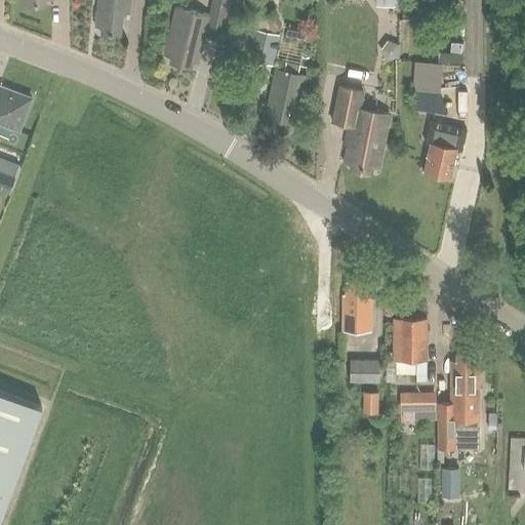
[(98,0),(96,28),(103,29),(102,35),(121,37),(123,13),(129,14),(130,0),(98,0)]
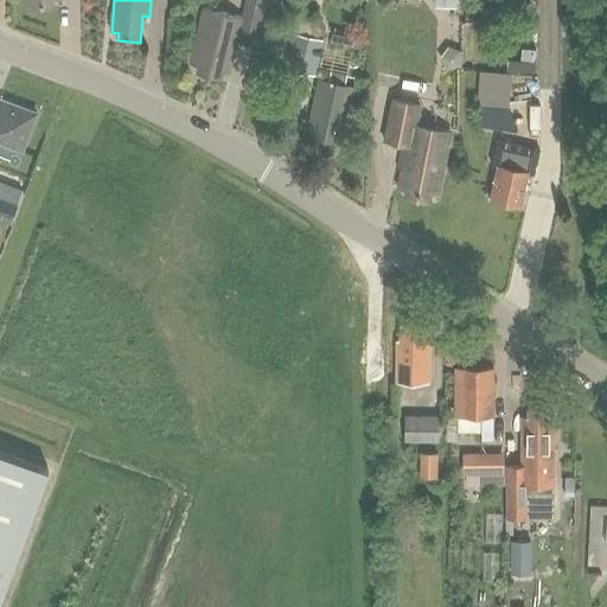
[(200,66),(198,74),(221,80),(222,72),(229,74),(240,31),(259,36),(267,0),(247,0),(243,19),(205,10),(192,64),(200,66)]
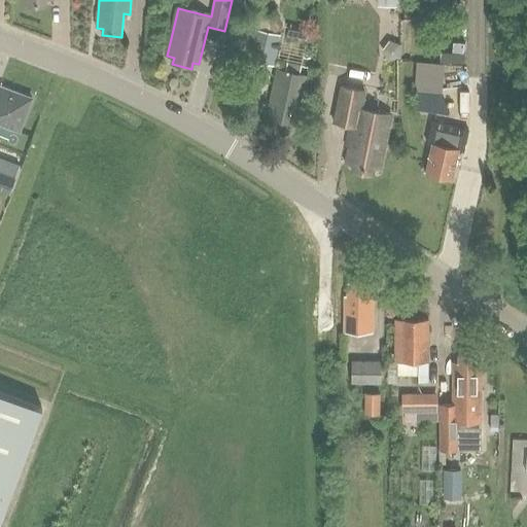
[(336,55),(358,56),(359,12),(337,11),(336,55)]
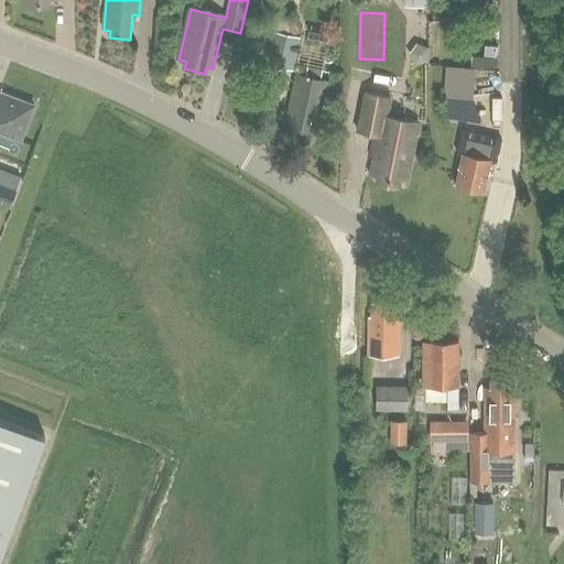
[(294,68),(301,39),(291,36),(293,25),(280,22),(278,33),(273,32),(267,63),(294,68)]
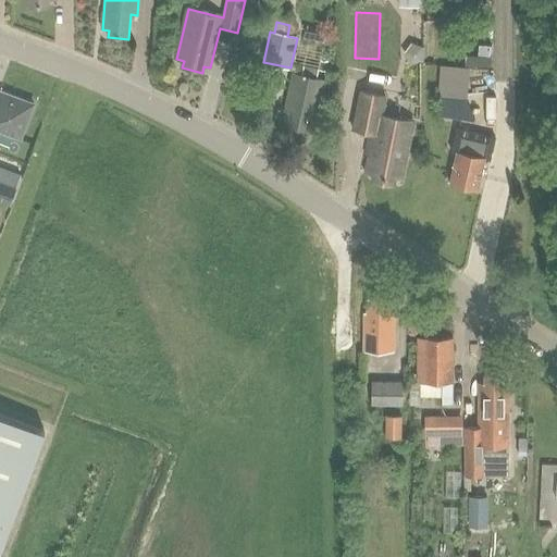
[(316,125),(316,123),(325,82),(293,74),(283,120),(289,122),(288,126),(308,131),(309,124),(316,125)]
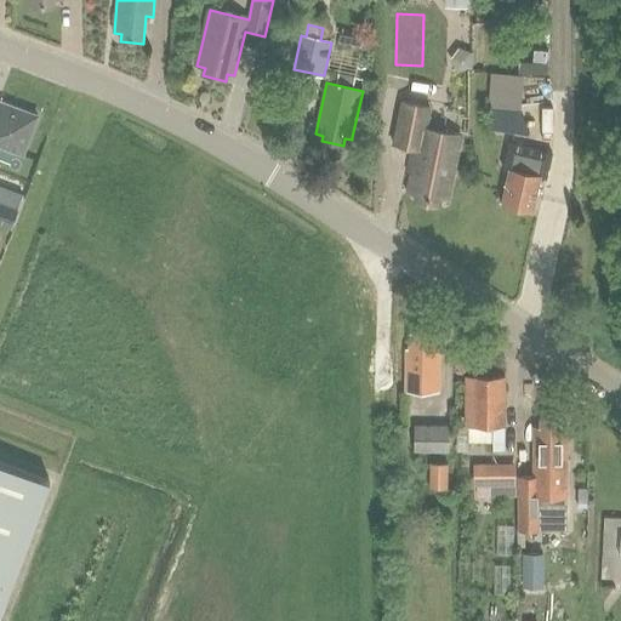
[(0,144),(23,154),(30,137),(39,114),(0,100),(0,144)]
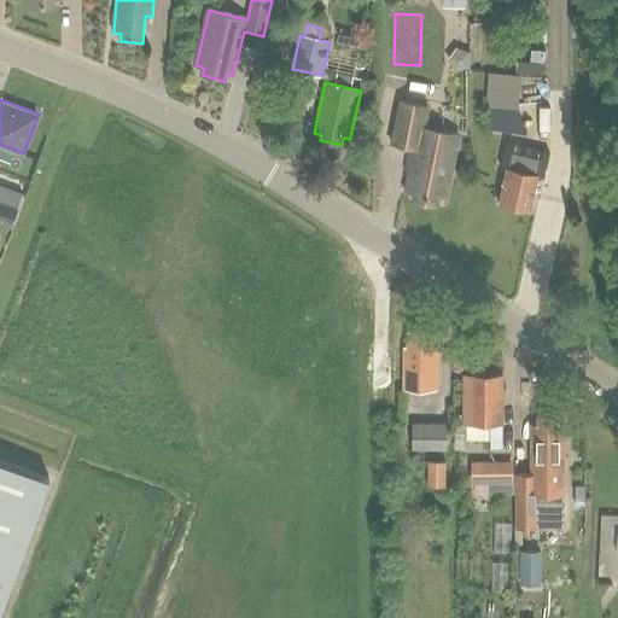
[(447,200),(459,136),(460,135),(424,128),(427,108),(401,101),(392,145),(410,149),(406,172),(409,173),(406,193),(414,194),(413,202),(437,207),(438,198),(447,200)]
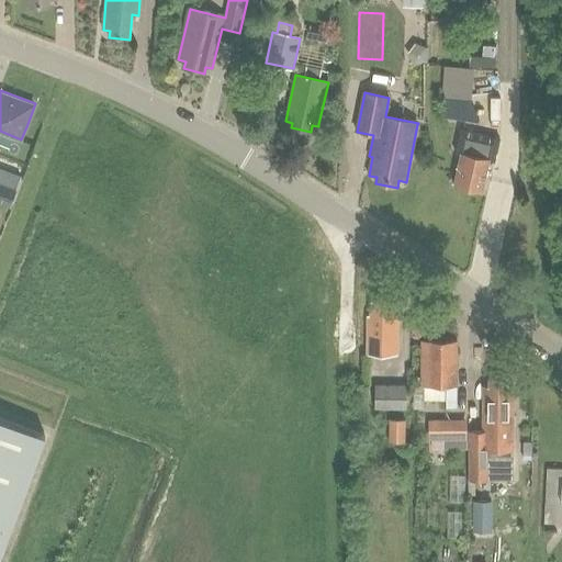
[(481,105),(469,103),(449,100),(446,120),(478,124),(481,105)]
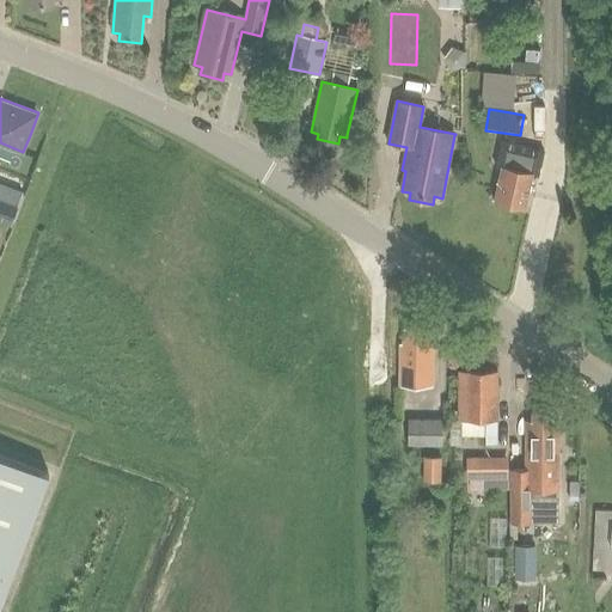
[(502,144),(497,165),(502,166),(533,173),(538,175),(543,153),(502,144)]
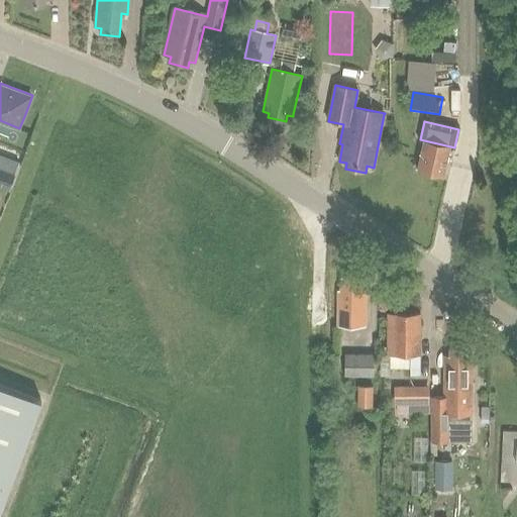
[(424,140),(418,172),(443,177),(450,146),(424,140)]
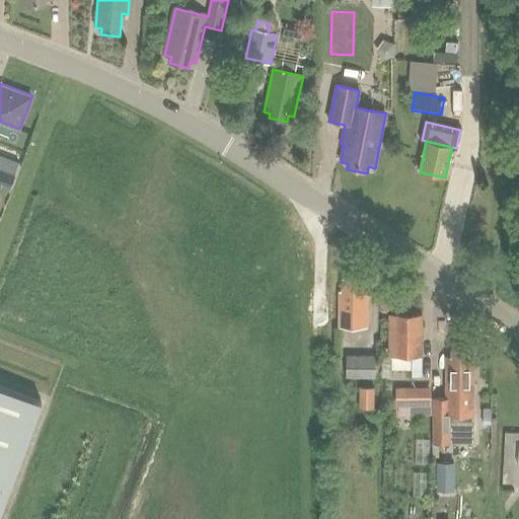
[(0,169),(0,190),(8,193),(15,175),(0,169)]
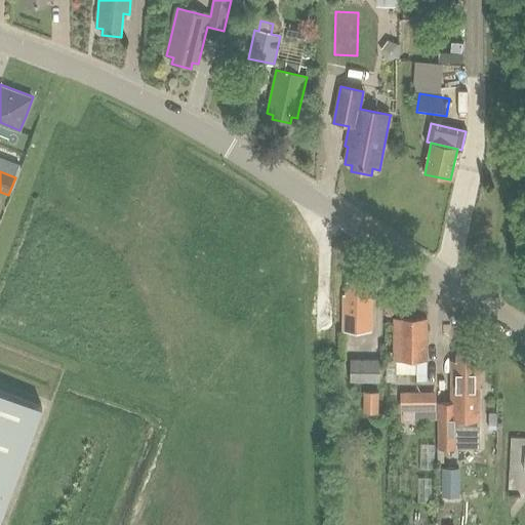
[(370,330),(370,289),(366,289),(366,282),(349,282),(349,296),(345,296),(344,330),(370,330)]
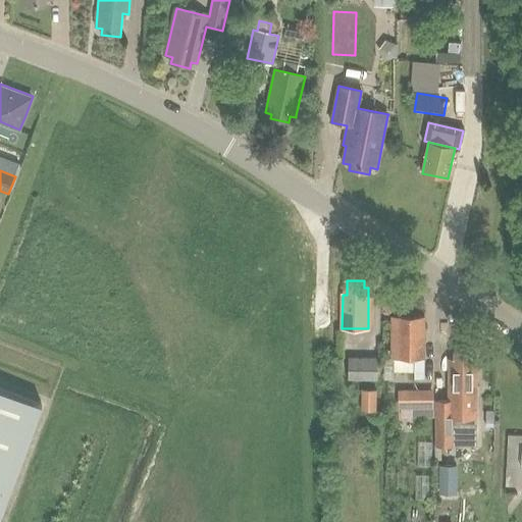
[(392,318),(392,359),(394,359),(414,359),(424,359),(424,318),(392,318)]
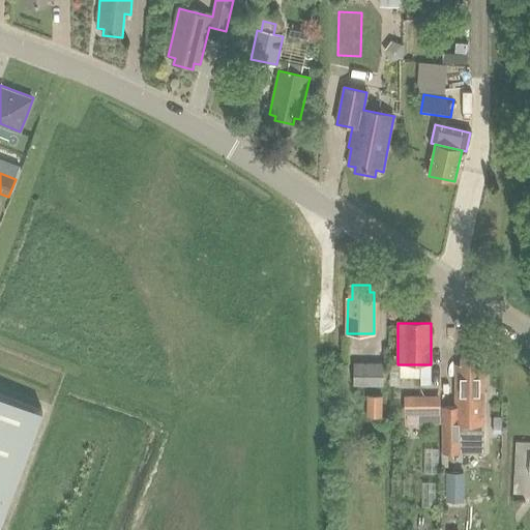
[(457,364),(457,406),(442,405),(442,449),(460,450),(460,424),(483,424),(484,364),(480,364),(480,357),(462,357),(462,364),(457,364)]
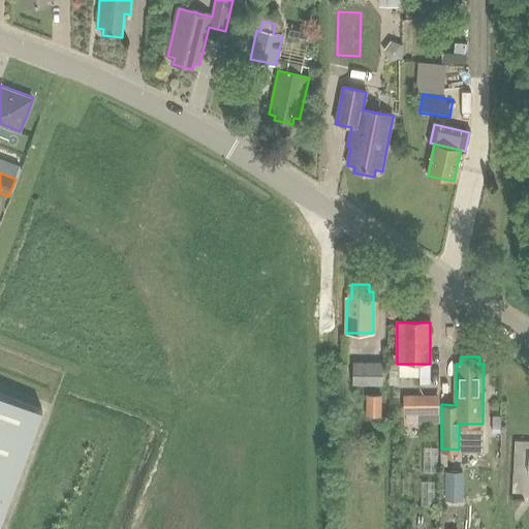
[(352,363),(352,385),(364,385),(382,385),(382,363),(352,363)]
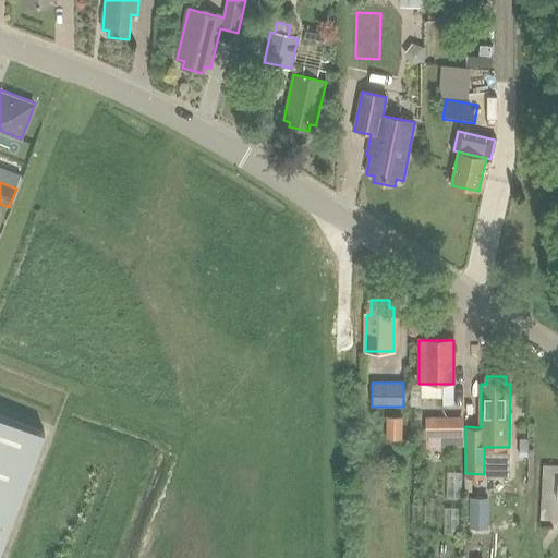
[(0,416),(0,550),(44,434),(0,416)]
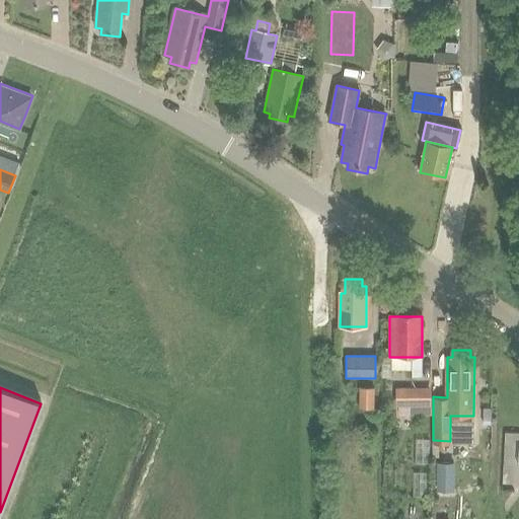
[(428,408),(428,388),(399,389),(400,408),(410,406),(410,416),(426,416),(426,408),(428,408)]
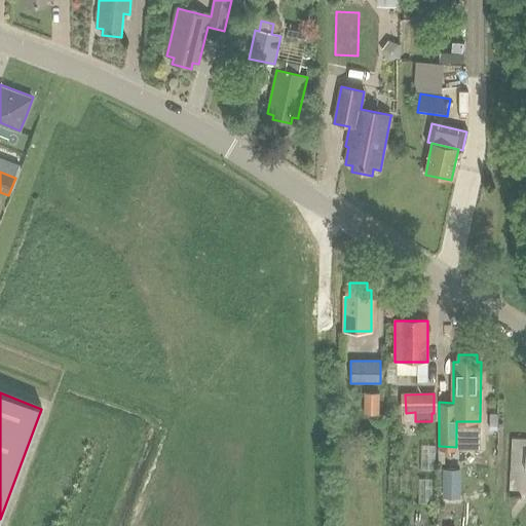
[(379,416),(379,395),(364,395),(364,416),(379,416)]
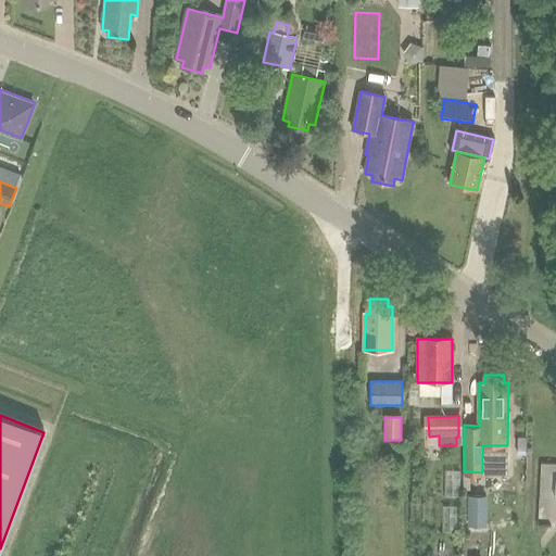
[(482,445),(482,472),(507,472),(507,445),(482,445)]
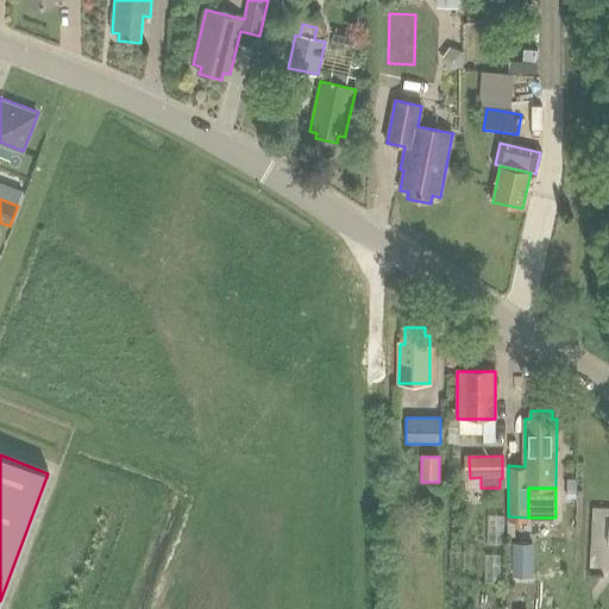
[(533,559),(533,545),(513,545),(513,578),(523,578),(529,578),(534,578),(534,567),(533,559)]
